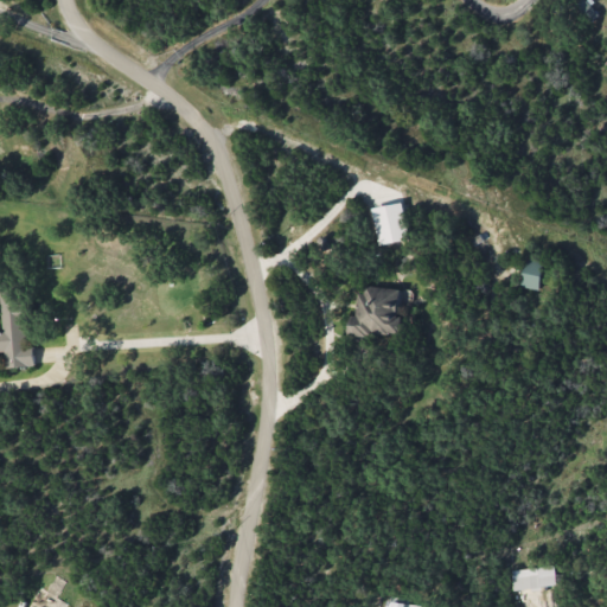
[(600,13),(589,0),(579,0),(575,4),(589,21),(600,13)]
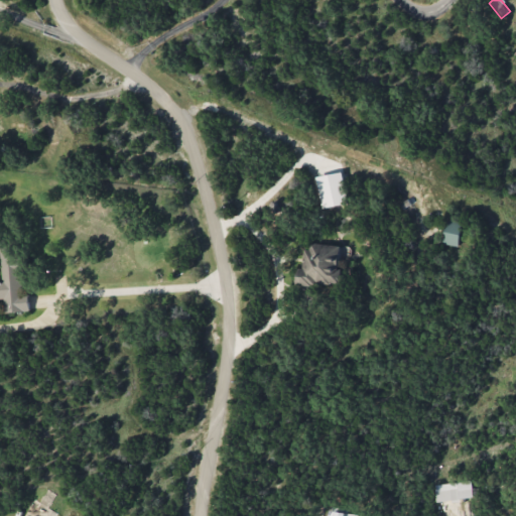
[(321,207),(349,204),(345,172),(318,175),(321,207)]
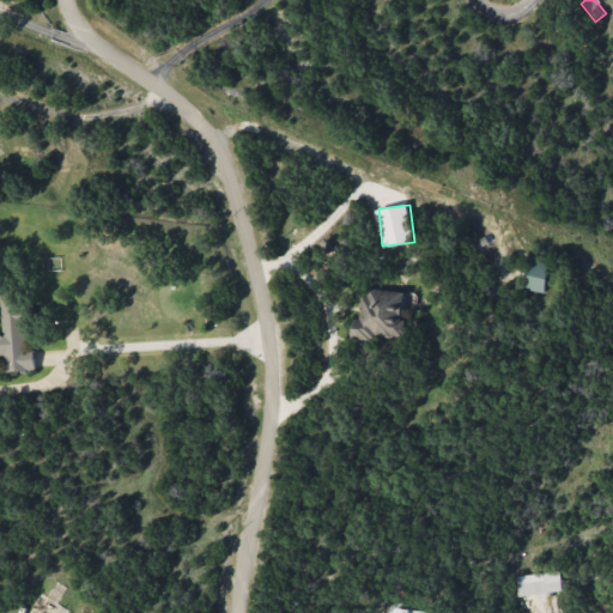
[(551,263),(532,262),(528,290),(547,292),(551,263)]
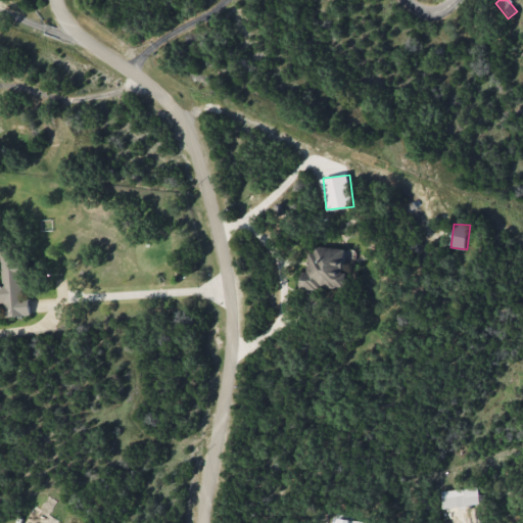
[(347,249),(316,245),(315,253),(308,252),(306,272),(302,271),(301,286),(343,290),(347,249)]
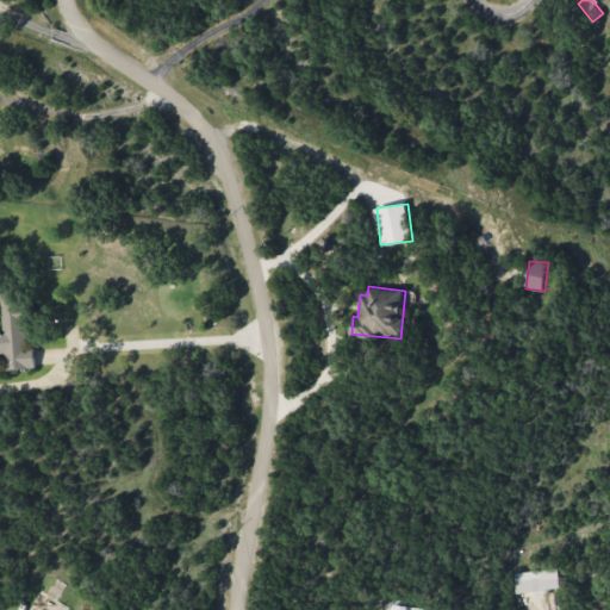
[(4,332),(0,331),(0,353),(6,353),(7,369),(31,368),(27,292),(1,293),(4,332)]
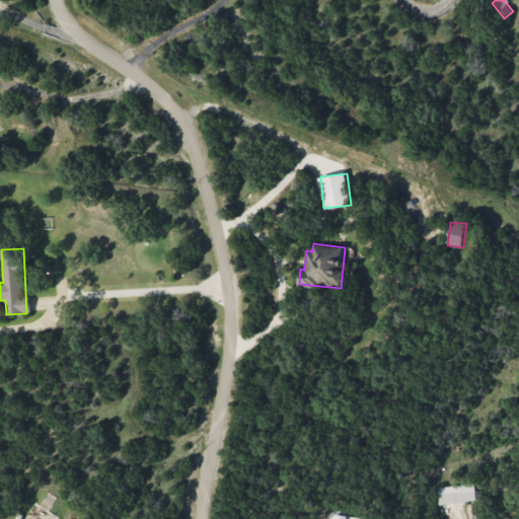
[(477,499),(475,482),(437,488),(440,505),(477,499)]
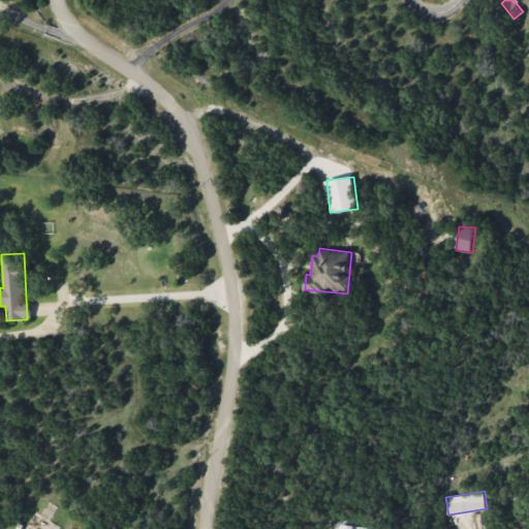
All buildings are outlined.
